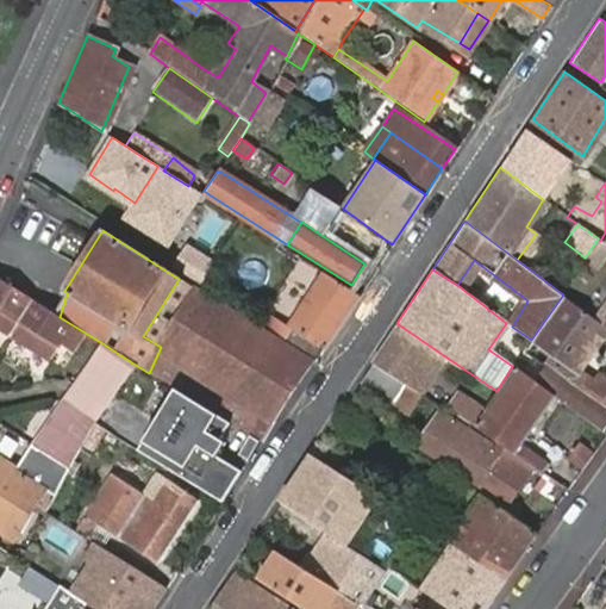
[(307,359),(313,362),(358,294),(358,293),(323,272),(323,273),(289,323),(292,325),(281,343),(307,359)]
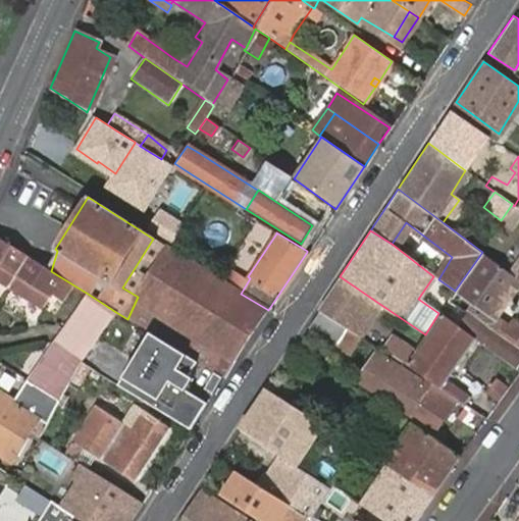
[(0,283),(35,305),(43,293),(51,271),(0,240),(0,283)]
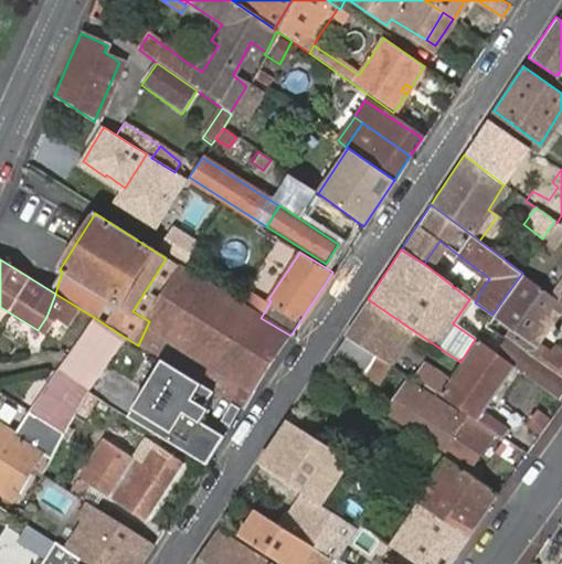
[(213,392),(241,410),(285,332),(261,318),(183,268),(149,321),(138,346),(148,352),(161,360),(213,392)]
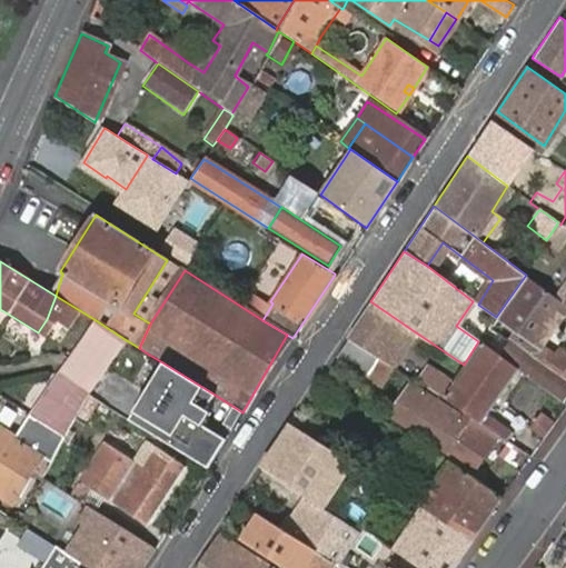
[(526,275),(496,317),(513,329),(535,345),(565,302),(526,275)]
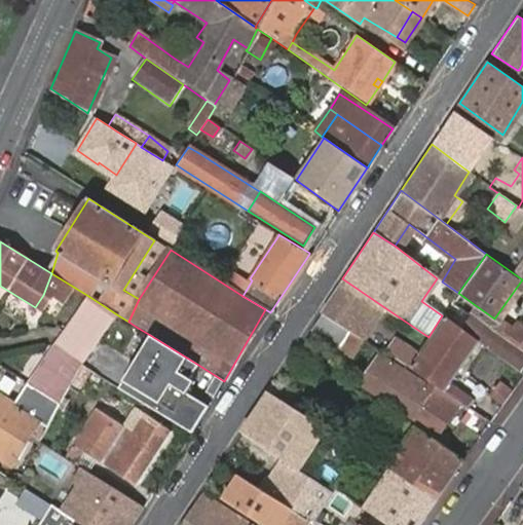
[(360,339),(361,340),(381,305),(342,278),(320,312),(360,339)]
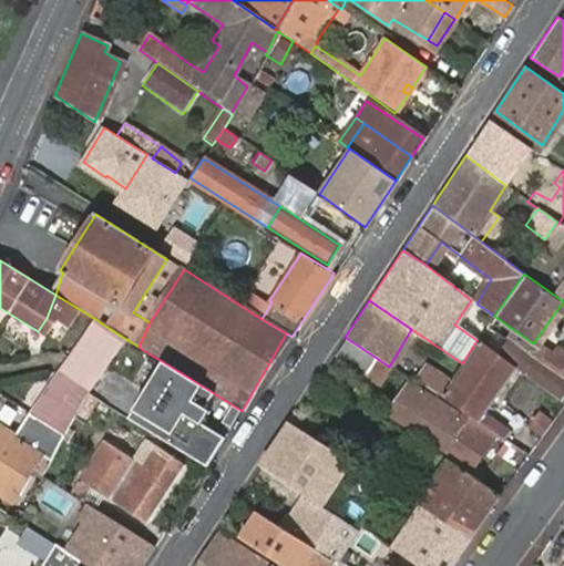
[(124,338),(95,319),(31,417),(63,435),(85,393),(124,338)]
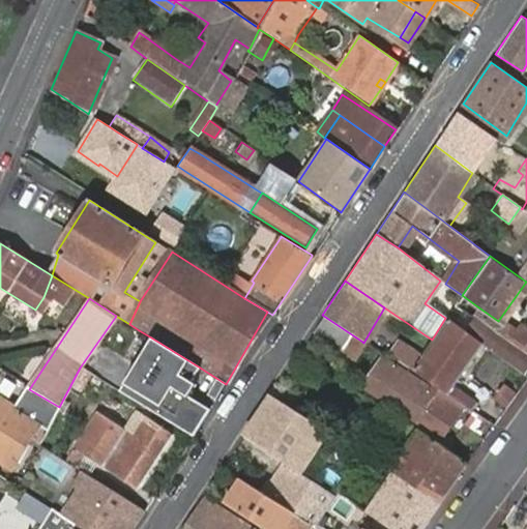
[(490,329),(526,353),(526,339),(520,334),(519,333),(518,335),(498,321),(477,306),(472,317),(490,329)]
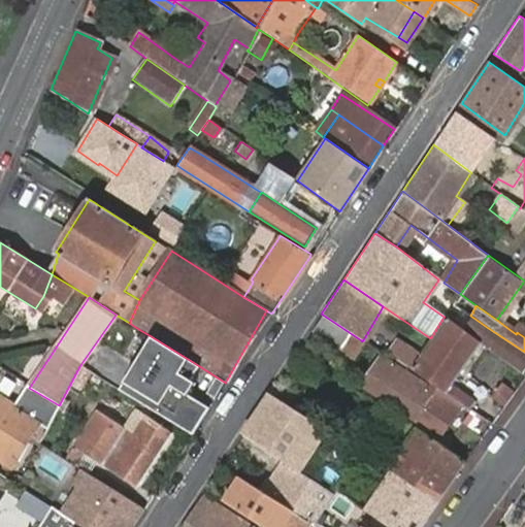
[(309,331),(334,347),(338,340),(354,351),(361,340),(321,314),(309,331)]
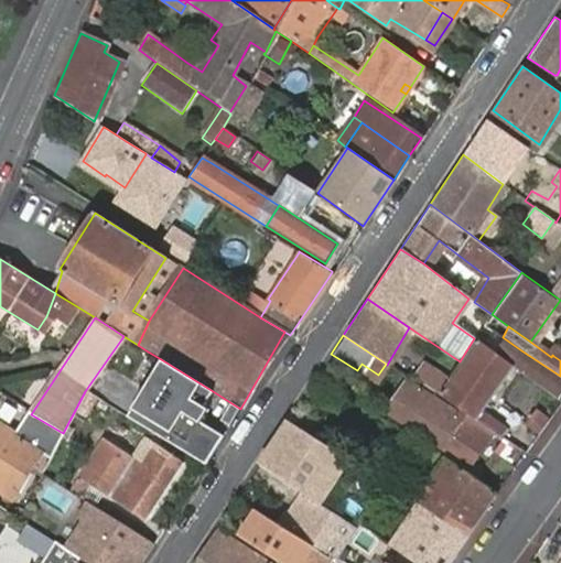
[(474,338),(460,361),(435,397),(454,408),(473,420),(479,411),(511,365),(474,338)]
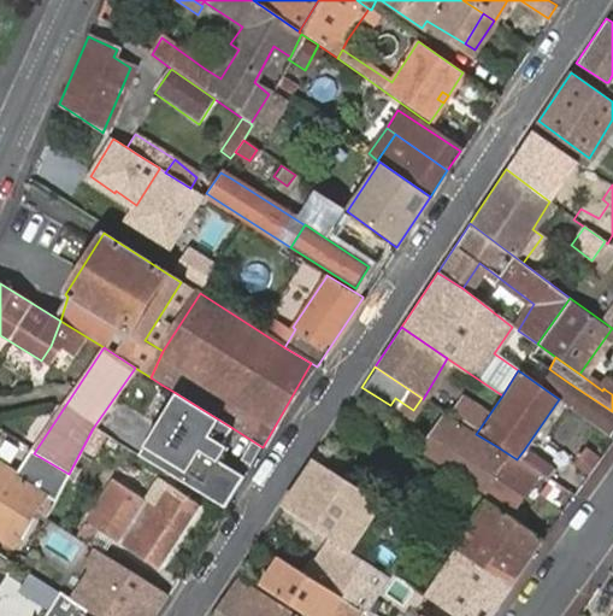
[(612,411),(570,383),(559,399),(608,436),(612,429),(612,411)]
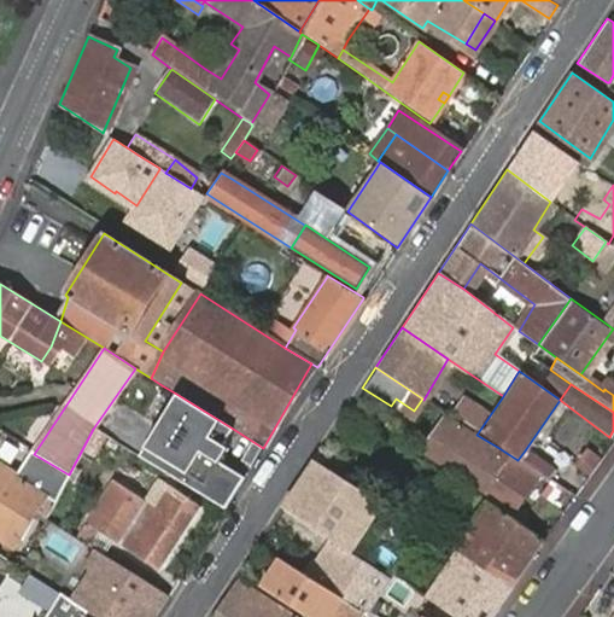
[(224,508),(243,476),(220,463),(228,448),(223,446),(233,429),(176,394),(140,458),(224,508)]
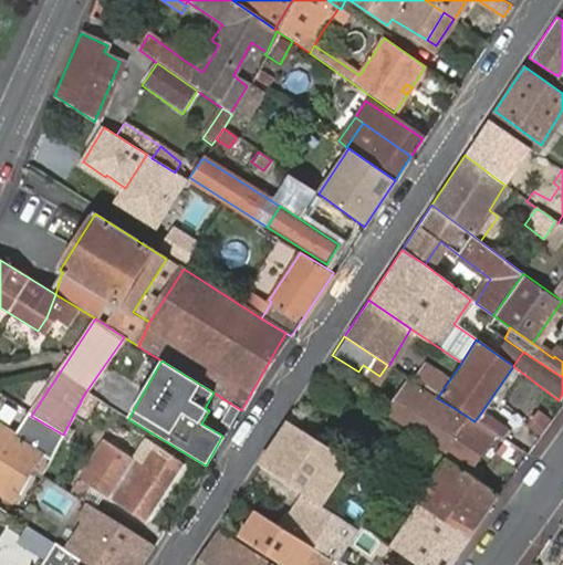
[(446,379),(421,364),(414,378),(437,391),(446,379)]
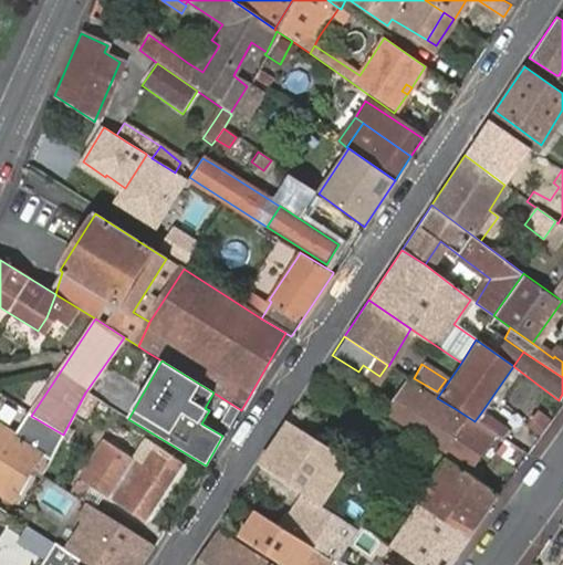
[(412,386),(393,414),(469,463),(489,431),(475,421),(456,409),(454,414),(412,386)]
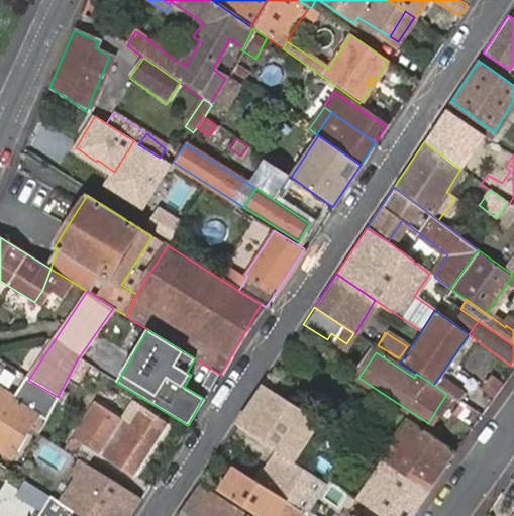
[(78,394),(90,372),(78,365),(66,388),(78,394)]
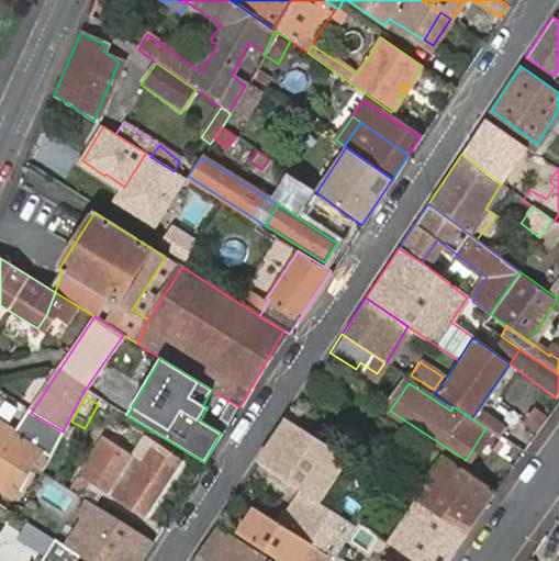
[(522,422),(536,430),(545,418),(546,418),(529,408),(522,422)]
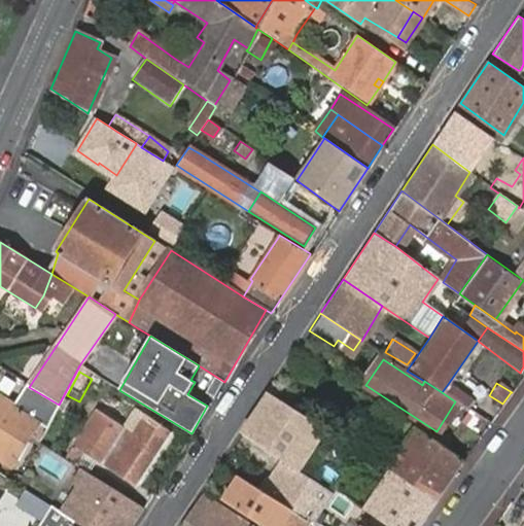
[(455,401),(465,408),(472,400),(448,384),(442,392),(455,401)]
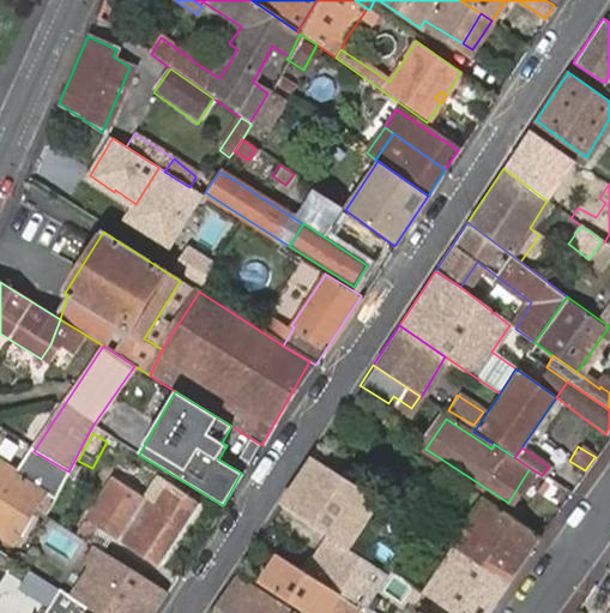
[(34,451),(29,449),(13,475),(44,493),(53,498),(68,472),(34,451)]
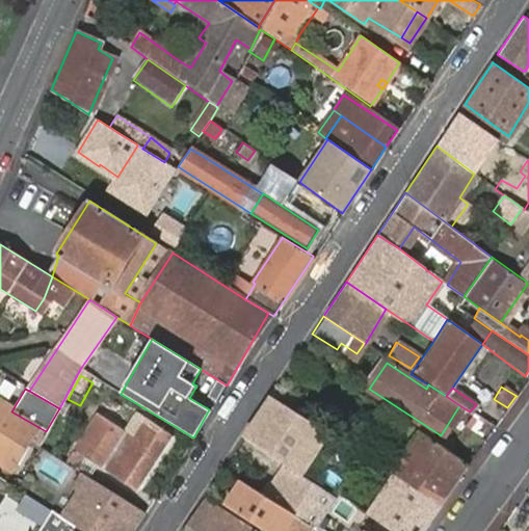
[(325,432),(270,397),(242,439),(286,468),(297,475),(325,432)]
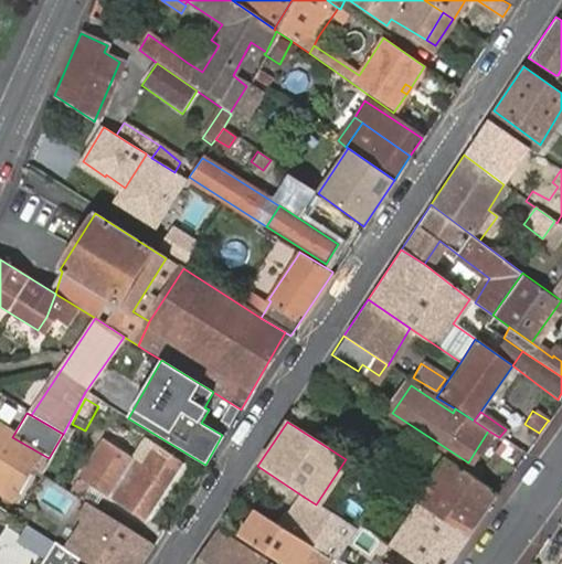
[(0,493),(14,501),(41,454),(12,437),(0,428),(0,493)]
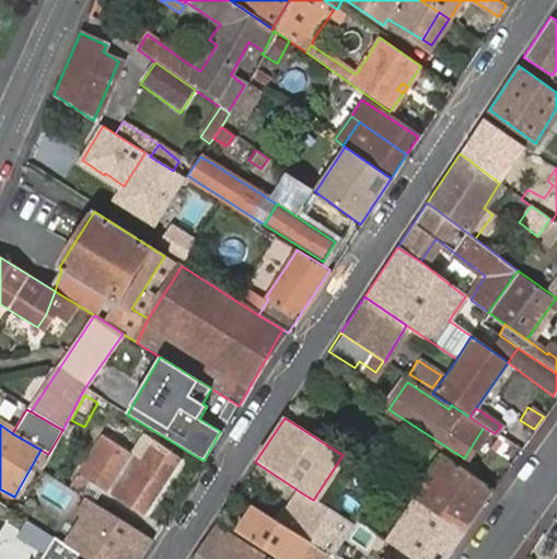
[(78,472),(101,486),(143,513),(178,461),(142,437),(129,457),(101,440),(78,472)]
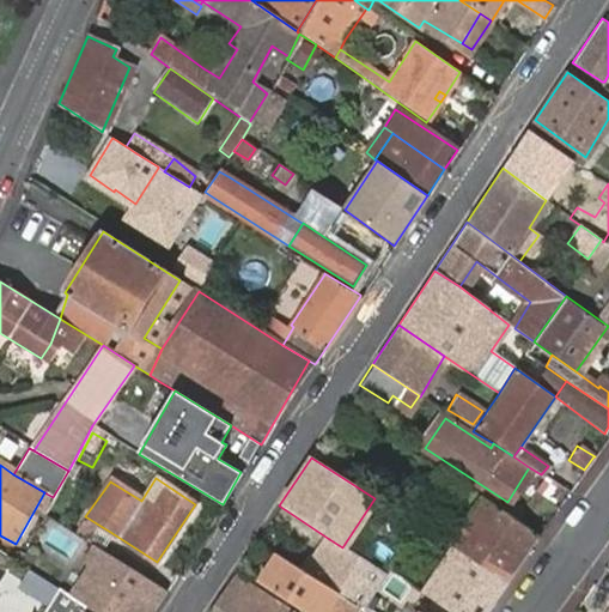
[(378,497),(406,515),(418,500),(388,480),(378,497)]
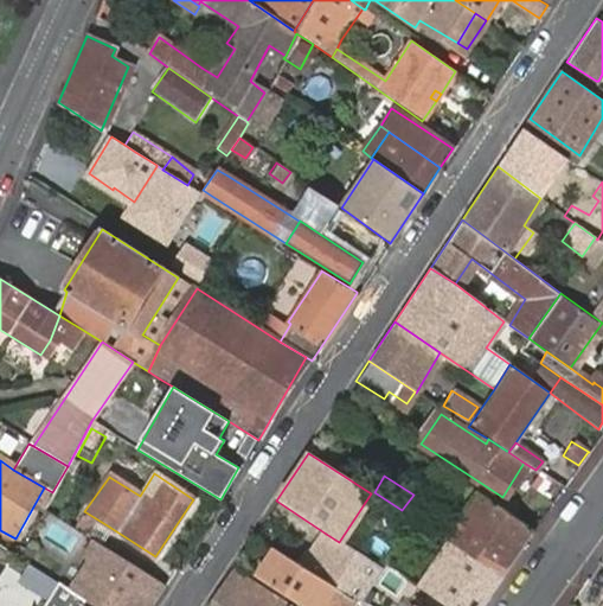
[(447,541),(500,576),(531,530),(473,493),(469,498),(480,505),(459,537),(448,531),(443,540),(447,541)]
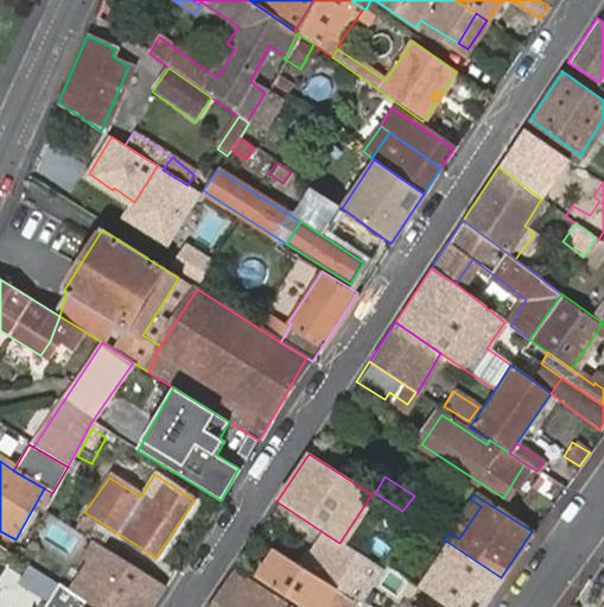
[(470,499),(449,532),(459,538),(481,506),(470,499)]
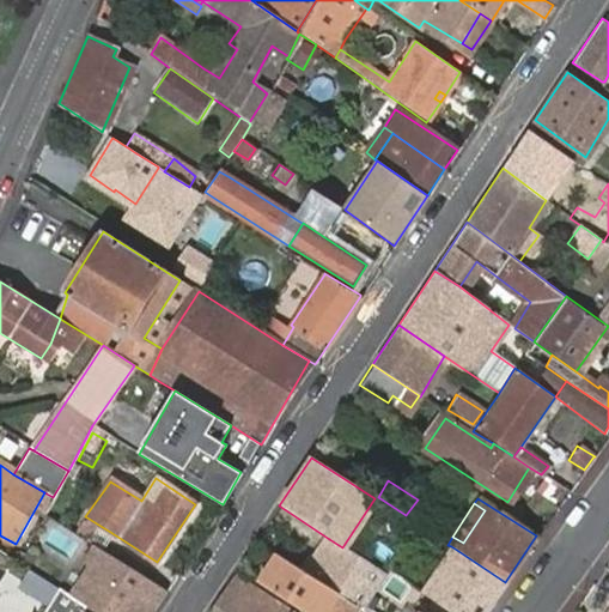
[(99,549),(110,532),(85,516),(75,531),(99,549)]
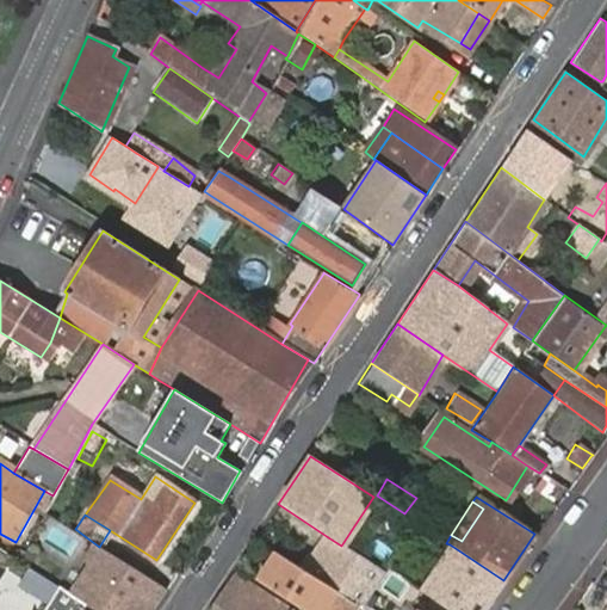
[(347,601),(369,565),(341,546),(328,537),(307,571),(319,578),(315,580),(347,601)]
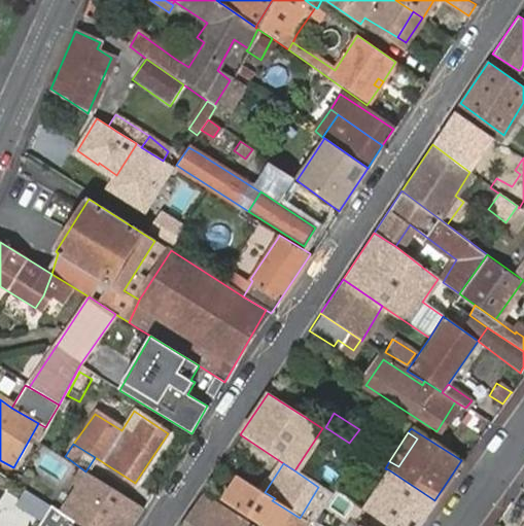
[(129,525),(142,507),(81,468),(71,484),(75,486),(60,512),(81,525),(129,525)]
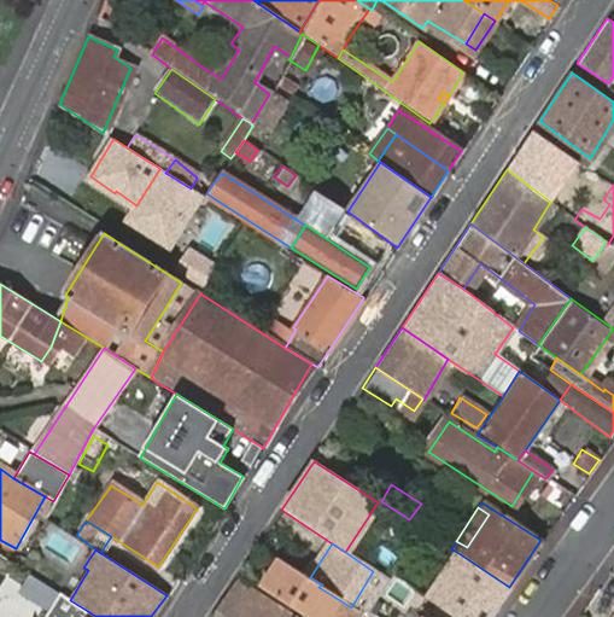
[(422,598),(452,616),(487,616),(509,587),(455,551),(422,598)]
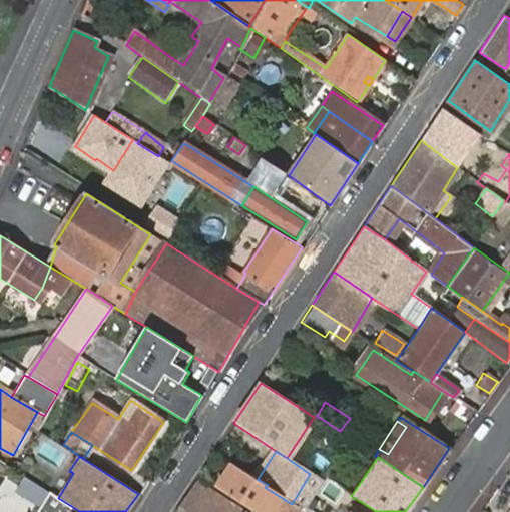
[(33,469),(24,463),(18,473),(27,479),(33,469)]
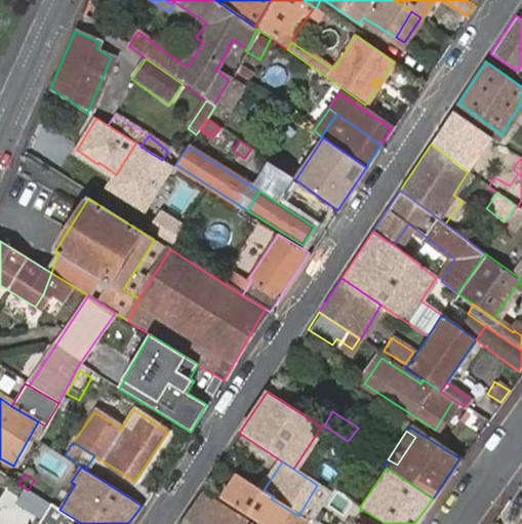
[(259,523),(308,523),(311,520),(306,518),(304,519),(298,516),(271,498),(274,496),(264,490),(240,475),(223,500),(259,523)]
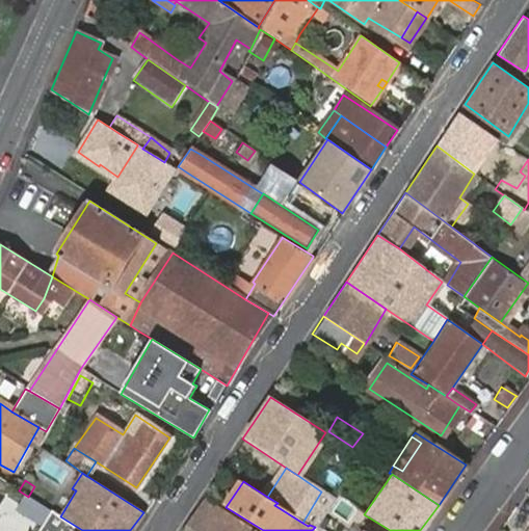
[(248,530),(204,503),(184,530),(248,530)]
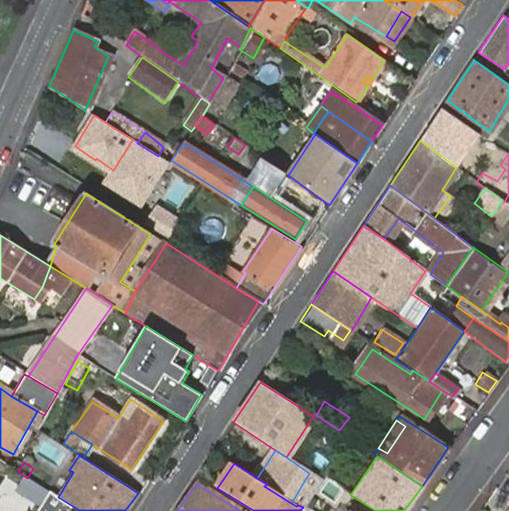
[(50,492),(37,510),(79,510),(58,497),(50,492)]
